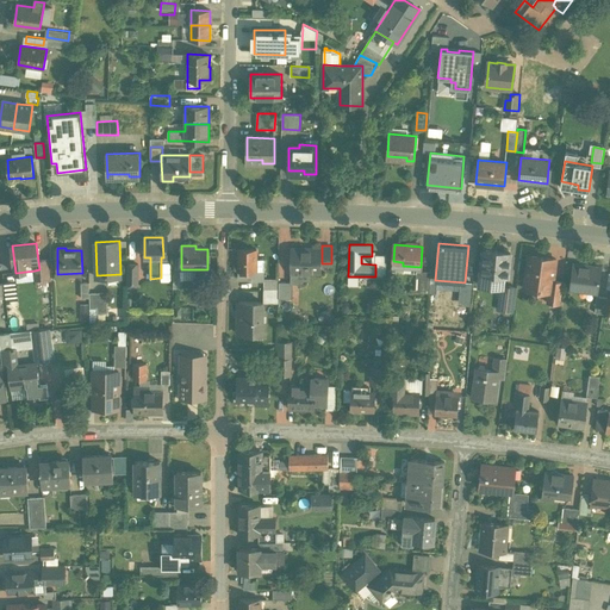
[(322,248),(291,248),(291,273),(292,273),(292,271),(302,271),(302,273),(322,273),(322,263),(322,248)]
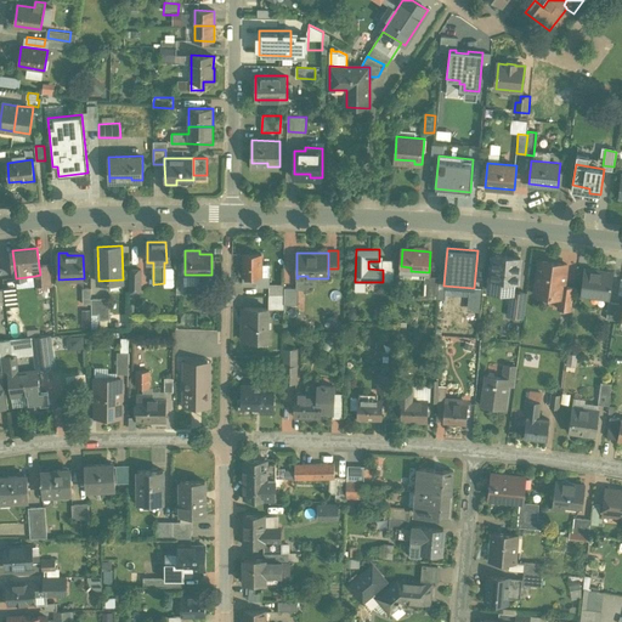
[(263,254),(244,254),(243,276),(244,276),(244,283),(258,283),(258,277),(261,277),(263,254)]
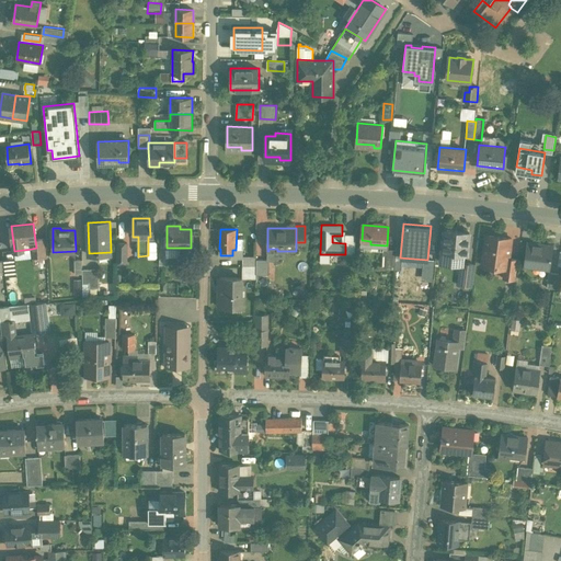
[(469,232),(445,230),(443,251),(443,262),(458,263),(458,260),(462,260),(462,253),(468,253),(469,232)]
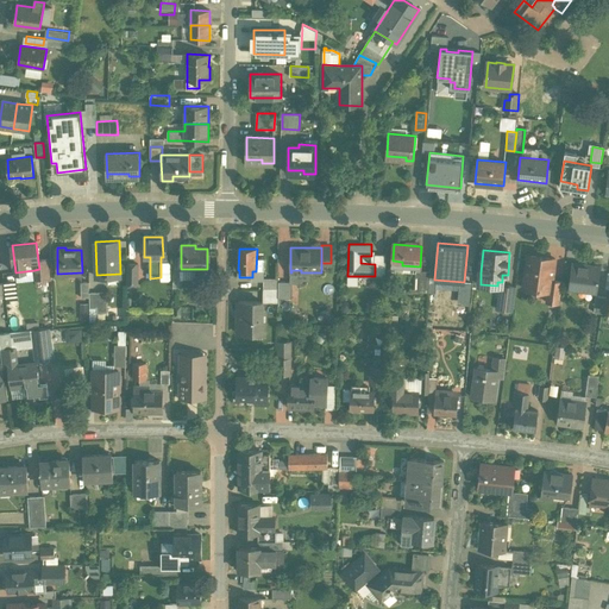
[(375,264),(375,276),(385,276),(385,255),(374,255),(374,264),(375,264)]
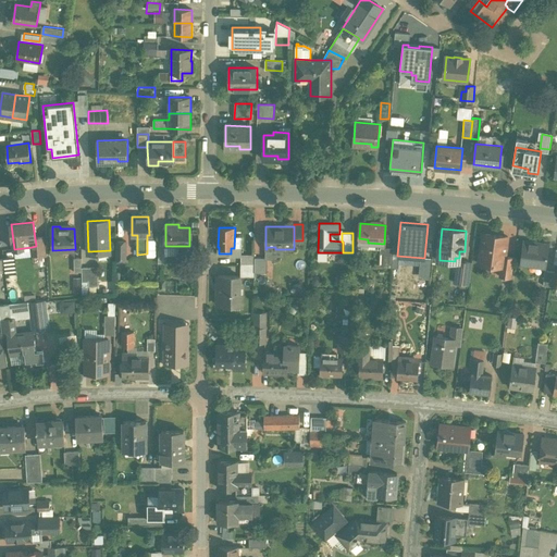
[(508,236),(483,233),(479,263),(500,267),(504,267),(505,257),(508,236)]
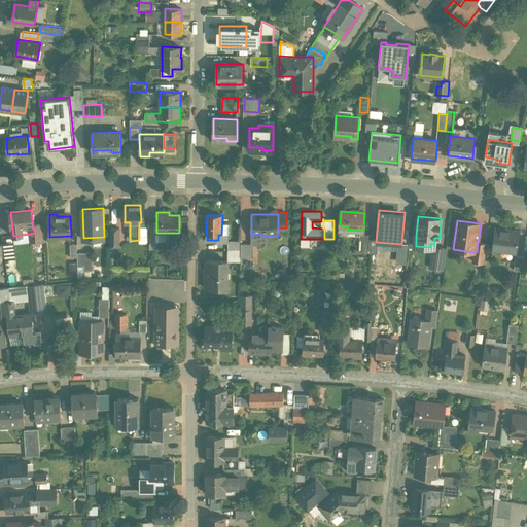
[(41,224),(33,225),(34,233),(30,234),(31,241),(42,240),(41,224)]
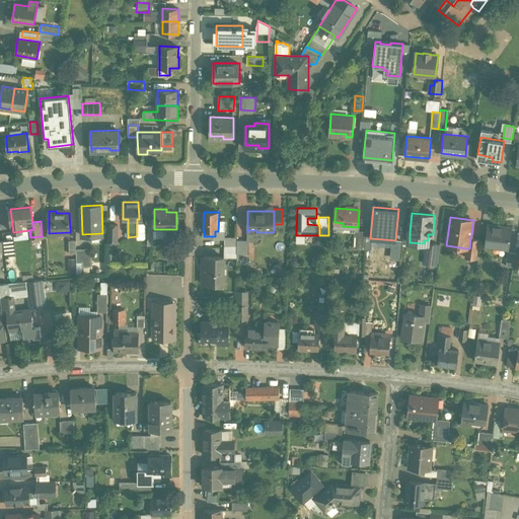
[(488,224),(485,245),(486,246),(486,243),(501,245),(501,248),(509,249),(512,227),(488,224)]
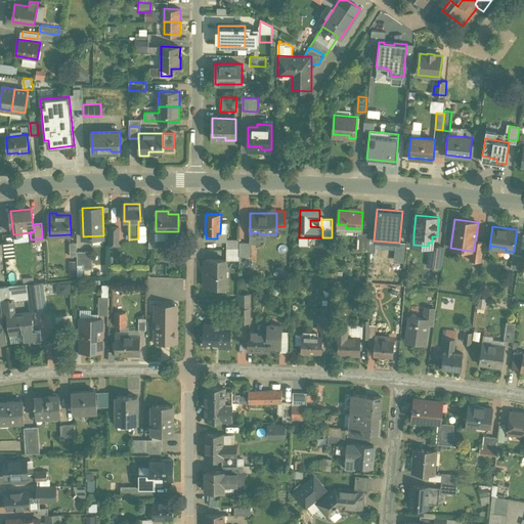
[(119,227),(110,227),(110,245),(119,246),(119,227)]
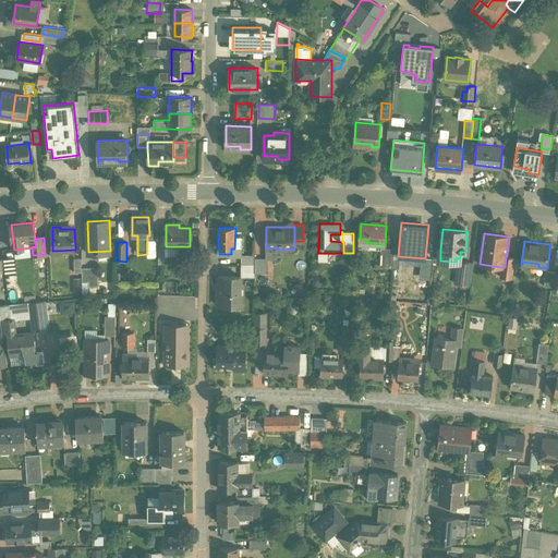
[(393,249),(381,247),(380,267),(392,268),(393,249)]
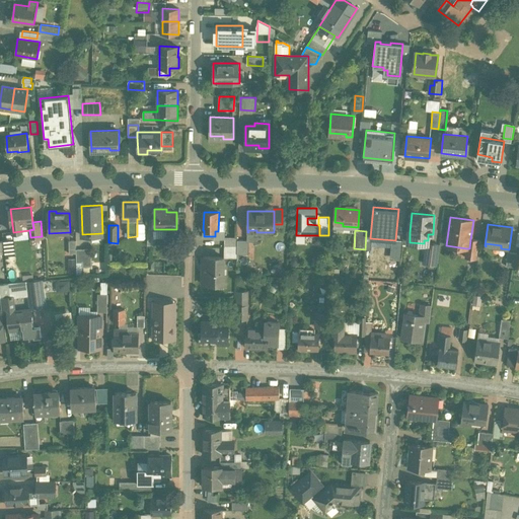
[(237,237),(225,236),(225,246),(227,246),(237,246),(237,239),(237,237)]
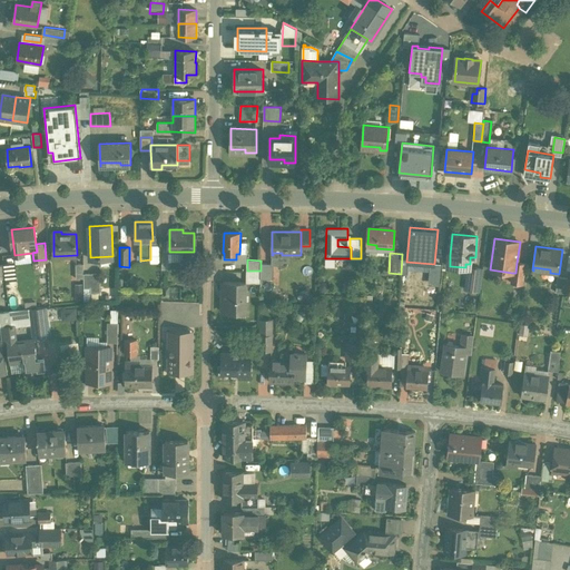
[(274,264),(261,263),(261,271),(261,278),(274,279),(274,264)]
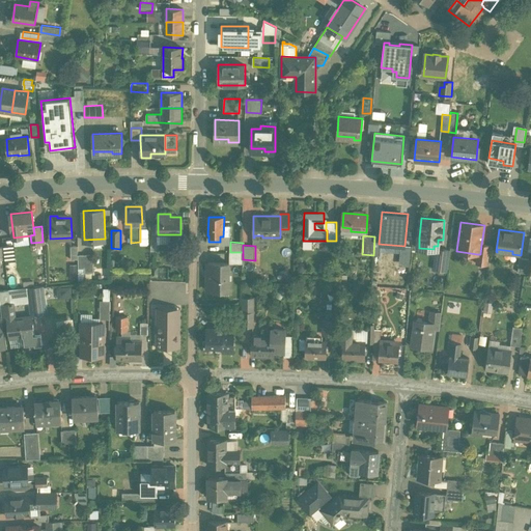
[(491,246),(481,245),(480,254),(477,254),(476,262),(487,264),(491,246)]
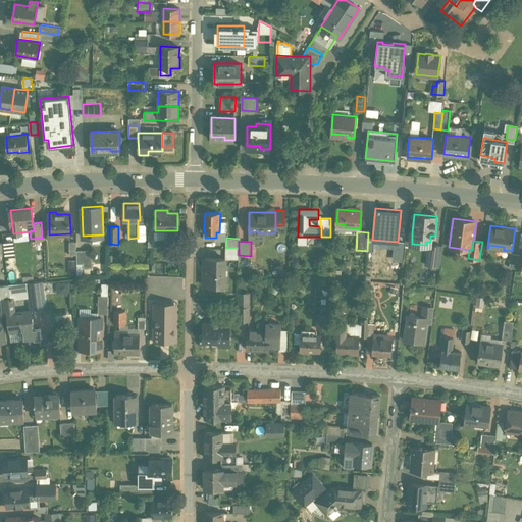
[(405,243),(397,242),(395,259),(403,260),(405,243)]
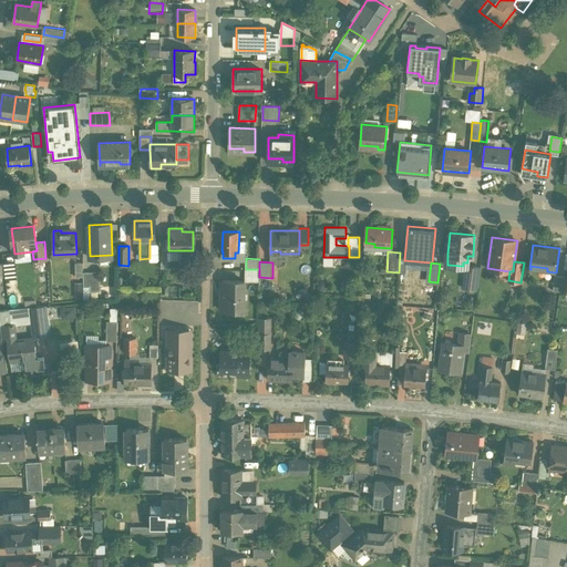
[(480,268),(466,266),(463,288),(477,290),(480,268)]
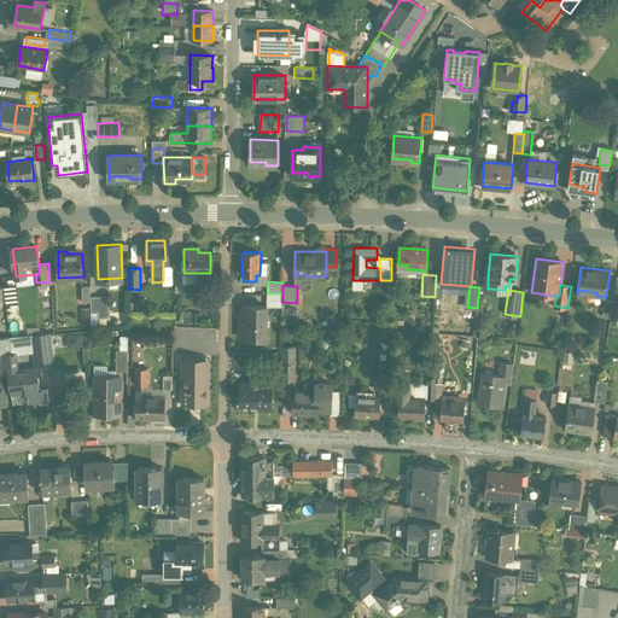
[(283,293),(270,293),(269,307),(283,307),(283,302),(283,293)]
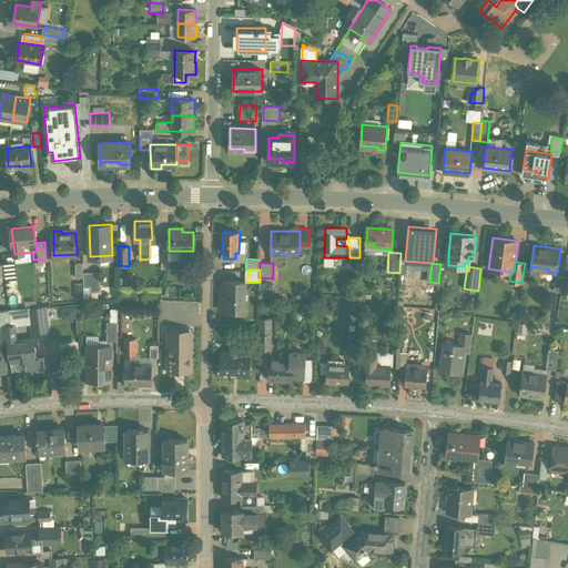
[(100,273),(83,273),(83,277),(83,287),(90,287),(91,292),(100,292),(100,273)]
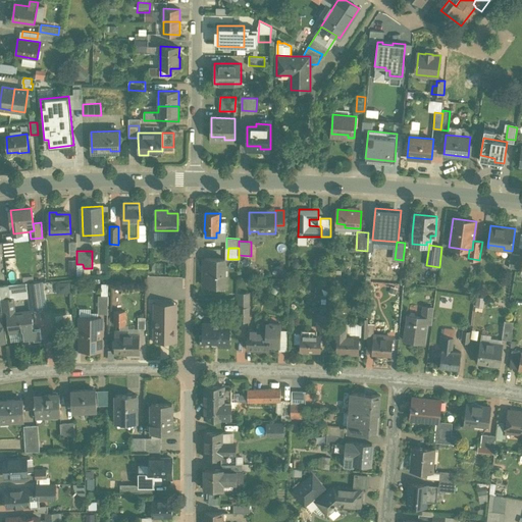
[(521,255),(511,254),(509,267),(519,269),(521,255)]
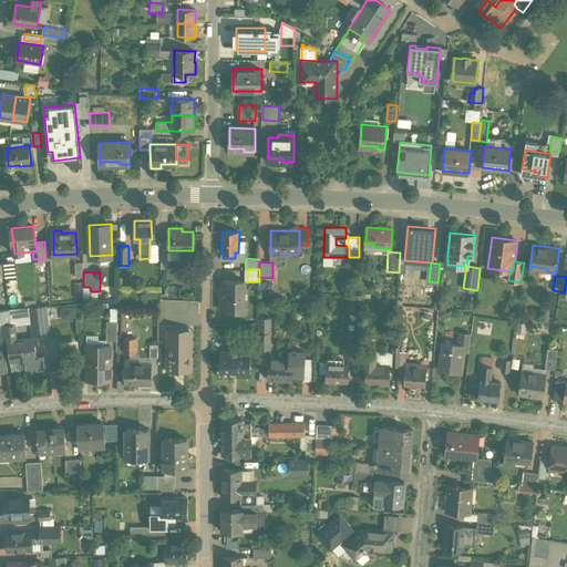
[(245,280),(223,280),(222,310),(245,310),(245,280)]
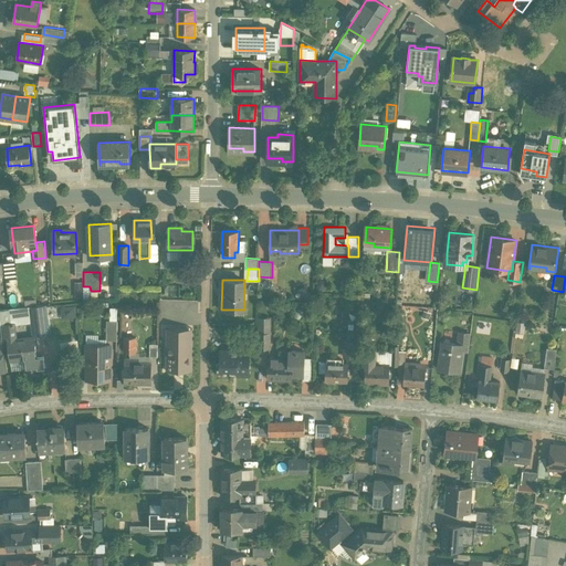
[(45,305),(0,308),(0,322),(2,343),(8,342),(8,341),(34,337),(34,335),(49,333),(45,305)]
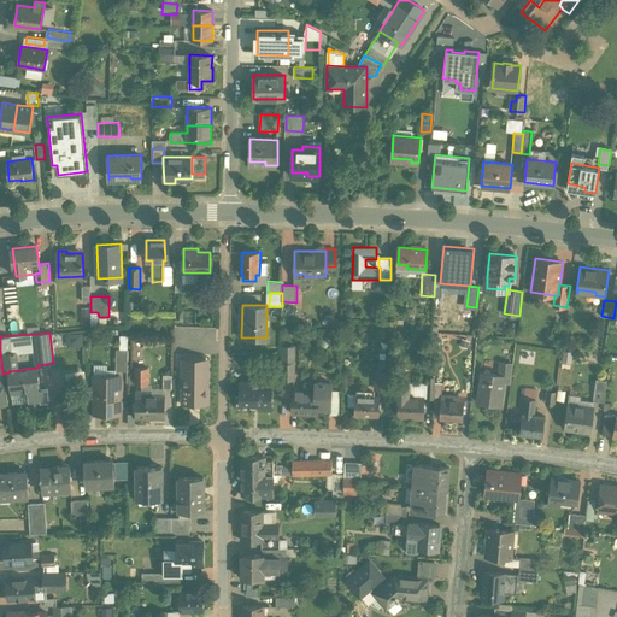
[(295,347),(283,347),(283,363),(294,363),(295,347)]
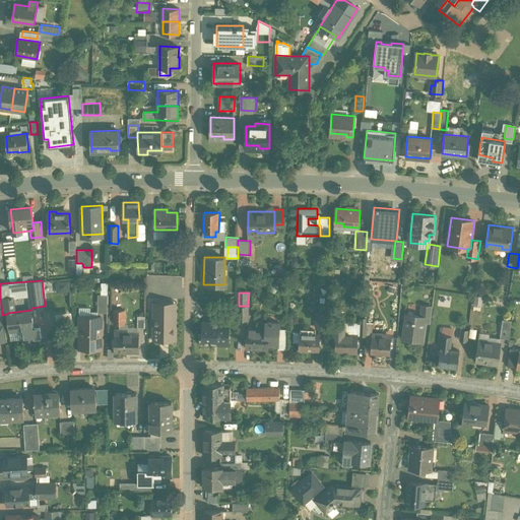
[(108,295),(98,295),(98,313),(108,313),(108,295)]
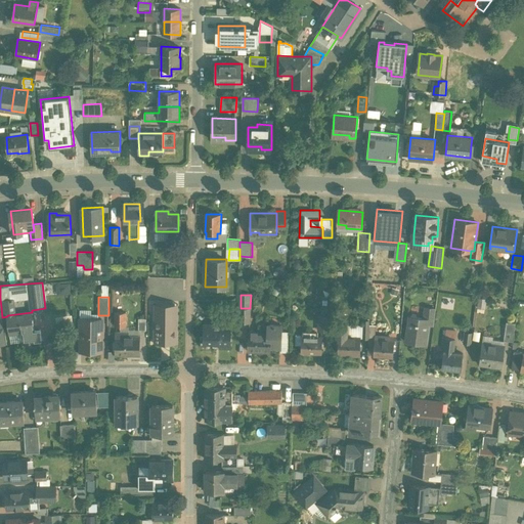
[(175,304),(157,304),(157,342),(175,343),(175,304)]
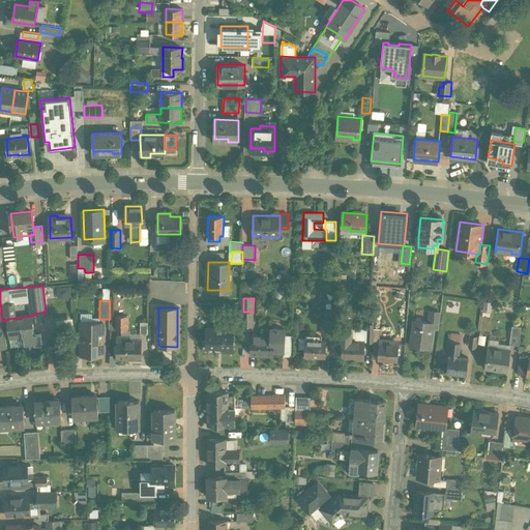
[(441,313),(429,311),(428,322),(433,323),(433,328),(439,328),(441,313)]
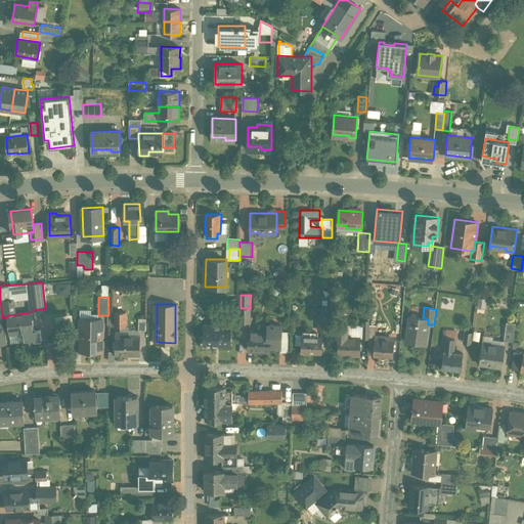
[(241,308),(239,308),(239,322),(250,322),(250,308),(241,308)]
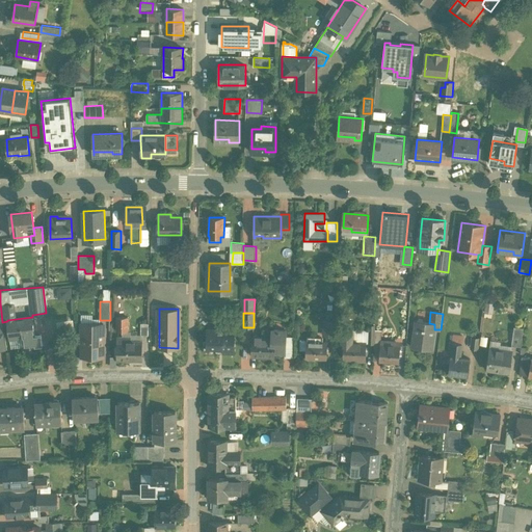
[(32,317),(7,320),(7,321),(9,339),(21,337),(21,344),(25,344),(25,347),(35,346),(33,336),(34,336),(32,317)]
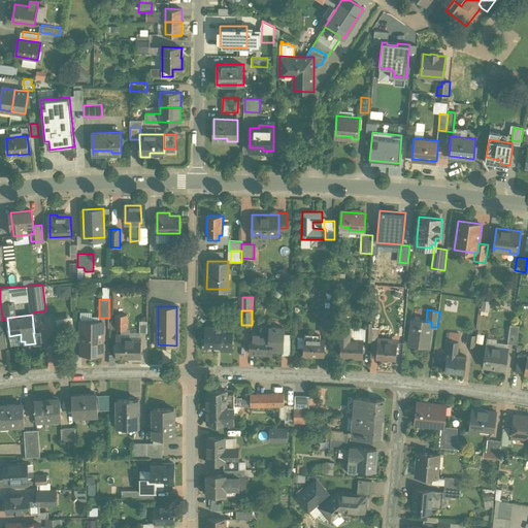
[(127,316),(116,315),(116,329),(127,329),(127,316)]
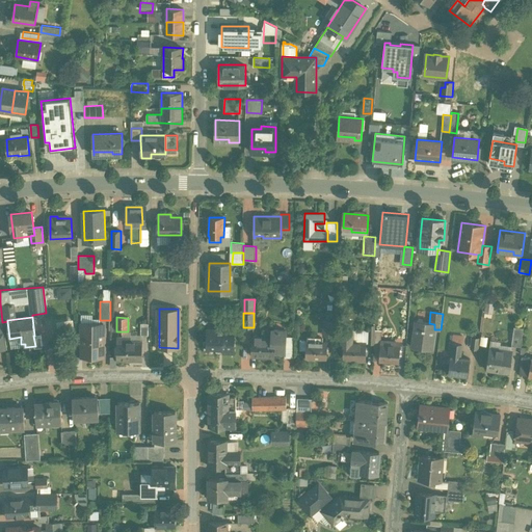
[(335,320),(324,320),(324,325),(327,325),(327,336),(335,336),(335,320)]
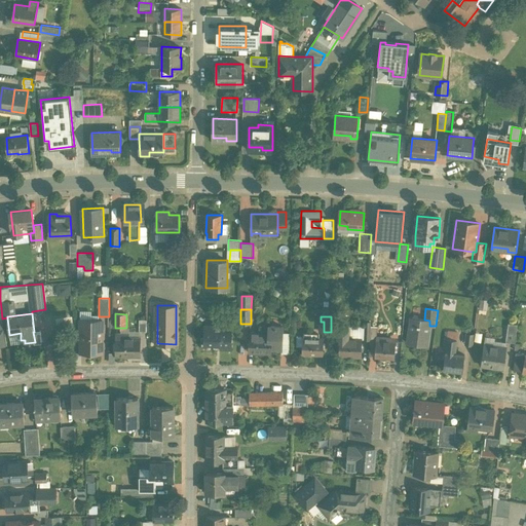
[(424,320),(411,317),(408,342),(426,345),(429,326),(429,321),(424,320)]
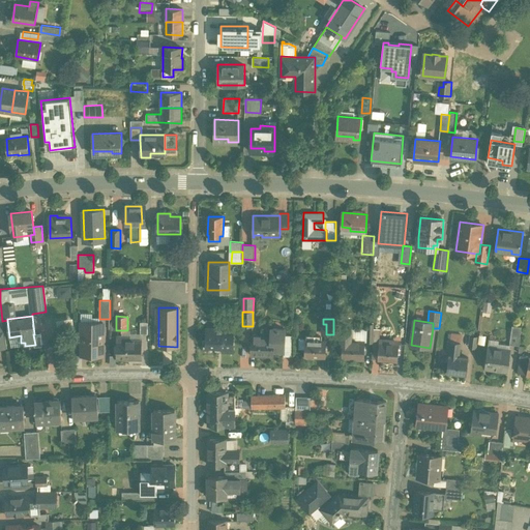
[(104,323),(81,322),(81,340),(82,340),(82,355),(102,356),(104,323)]
